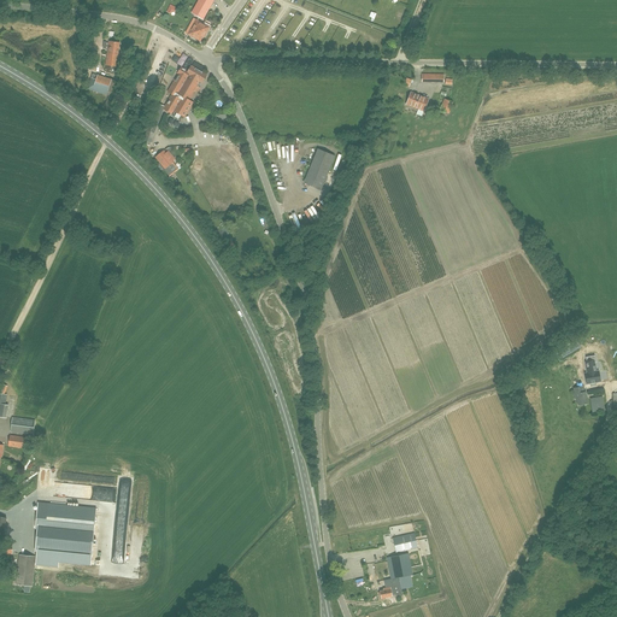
[(213,0),(199,0),(192,13),(203,19),(213,0)]
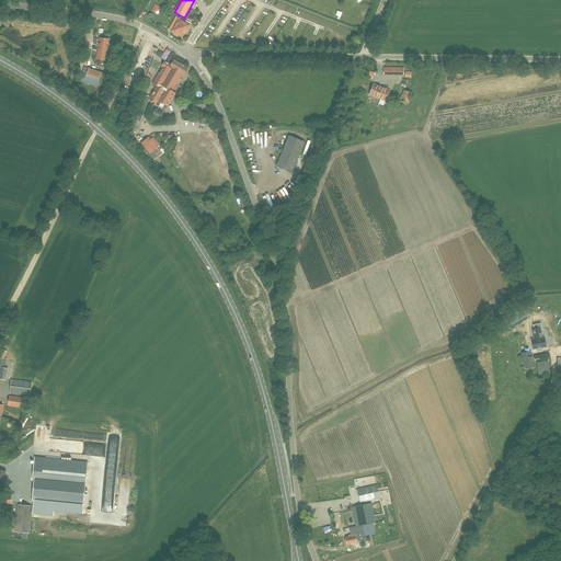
[(179,18),(174,25),(172,25),(171,27),(172,30),(171,32),(183,38),(191,25),(179,18)]
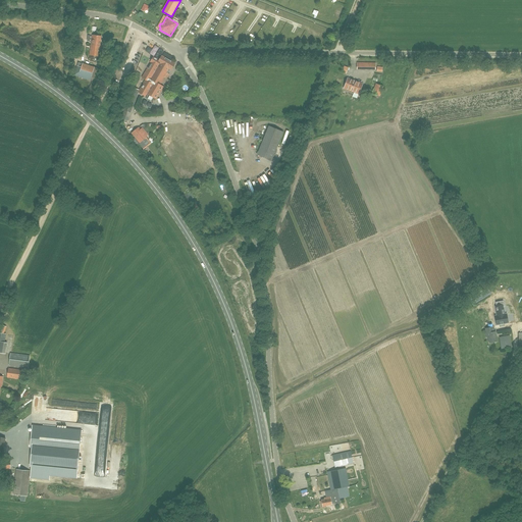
[(100,57),(101,46),(100,45),(101,37),(92,36),(90,55),(100,57)]
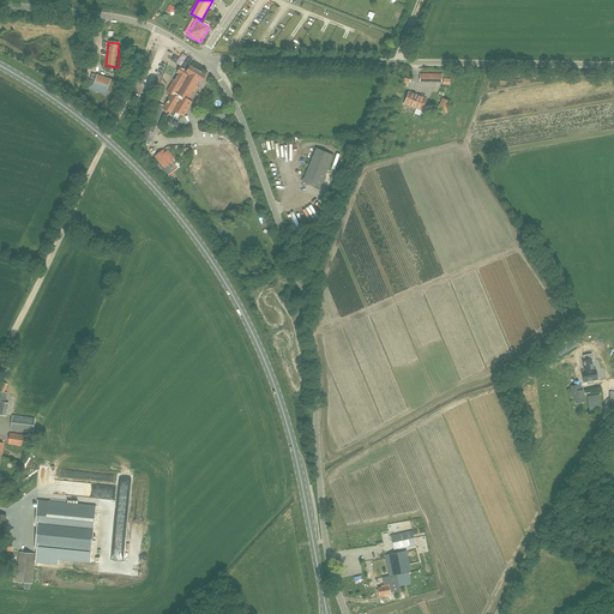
[(130,70),(134,58),(125,55),(121,66),(130,70)]
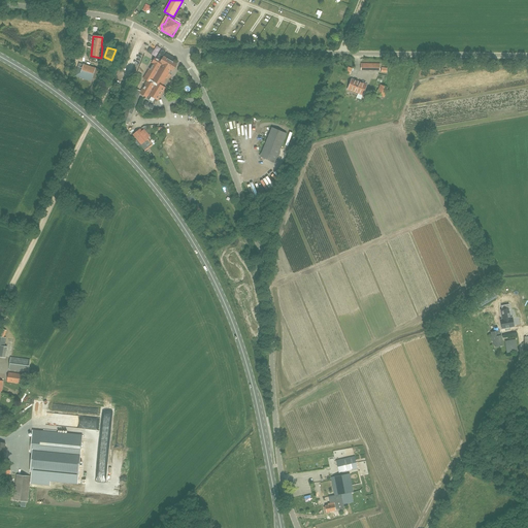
[(163,57),(161,61),(155,57),(152,63),(153,63),(143,78),(146,80),(139,93),(147,98),(149,95),(158,100),(165,88),(162,86),(169,74),(170,74),(172,70),(173,71),(176,65),(163,57)]
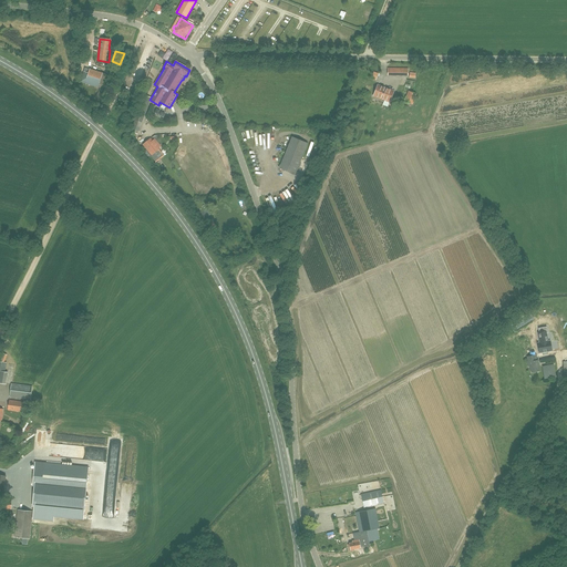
[(113,76),(90,69),(89,73),(83,72),(80,82),(98,88),(99,86),(109,89),(113,76)]
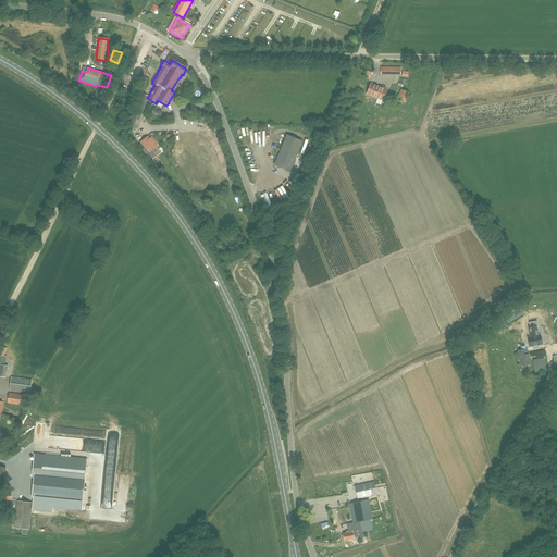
[(386,90),(379,87),(371,84),(367,96),(382,102),(386,90)]
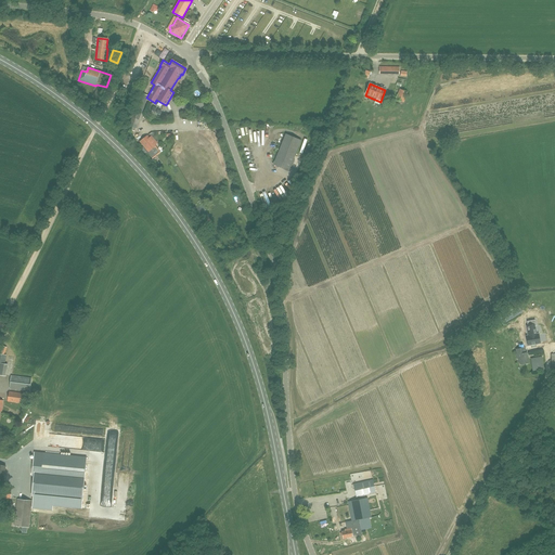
[(404,103),(408,92),(399,89),(396,100),(404,103)]
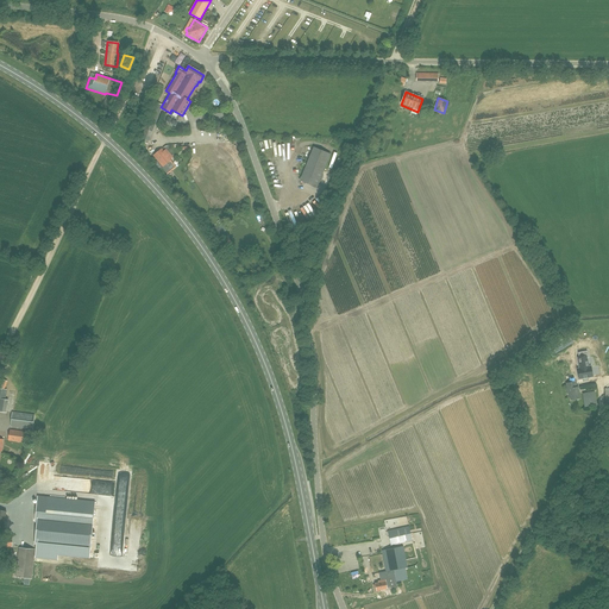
[(267,138),(269,155),(276,152),(274,139),(269,140),(269,138),(267,138)]
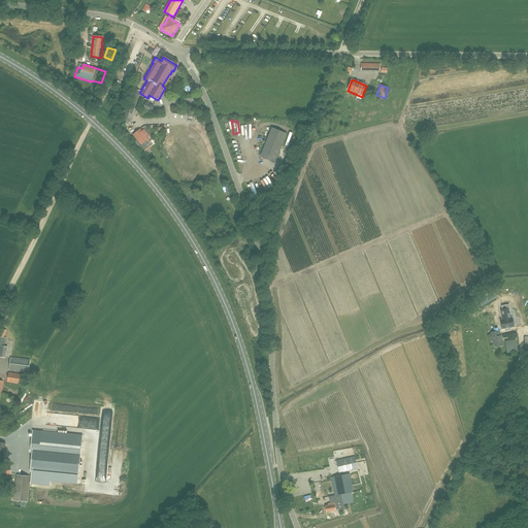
[(274,163),(286,134),(272,128),(260,157),(274,163)]
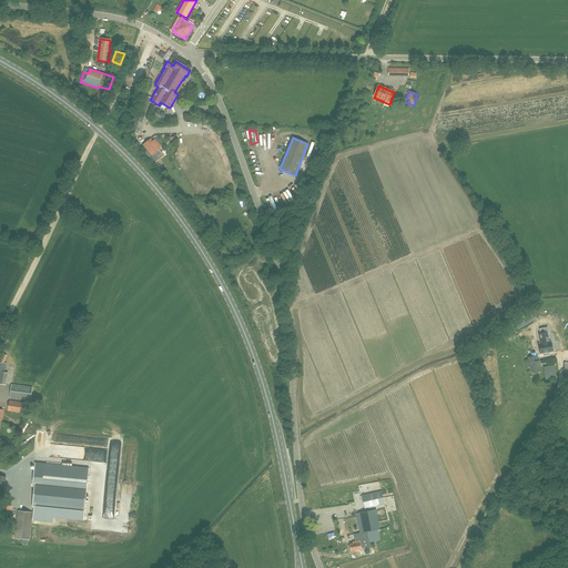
[(158,150),(160,148),(154,140),(151,142),(150,140),(142,145),(151,156),(158,151),(158,150)]
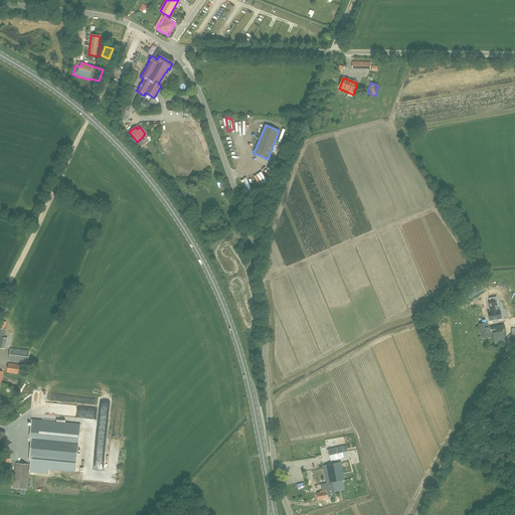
[(490,312),(488,312),(490,320),(501,318),(500,310),(498,310),(496,303),(497,303),(496,297),(489,298),(490,302),(489,303),(490,312)]
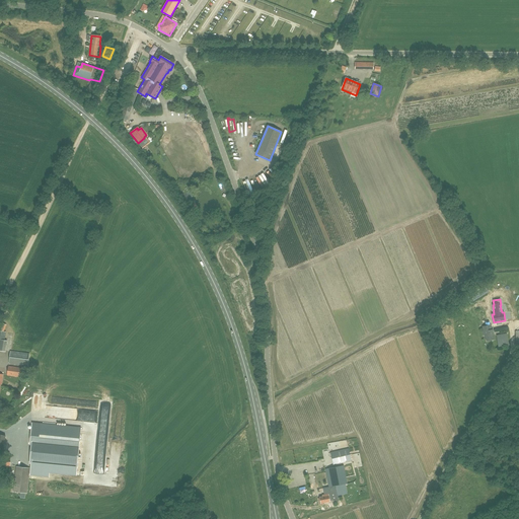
[(486,325),(484,326),(487,342),(496,340),(491,312),(484,313),(486,325)]
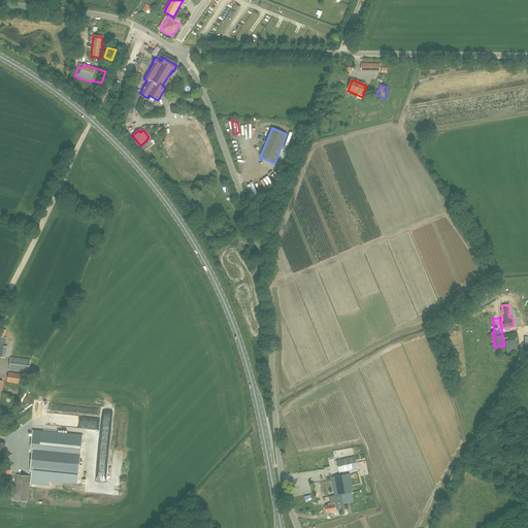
[(29,372),(30,360),(10,357),(9,370),(29,372)]
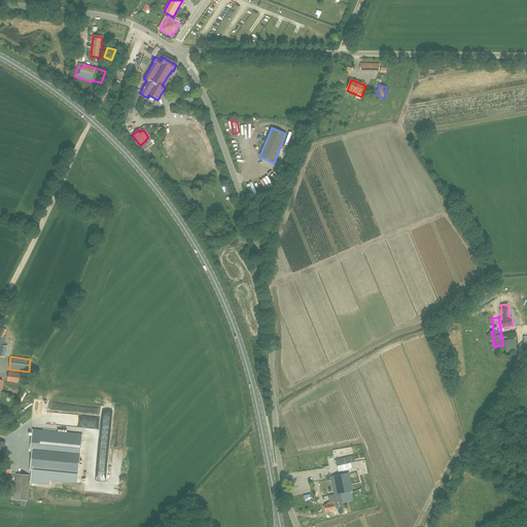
[(23,383),(24,374),(8,372),(7,381),(23,383)]
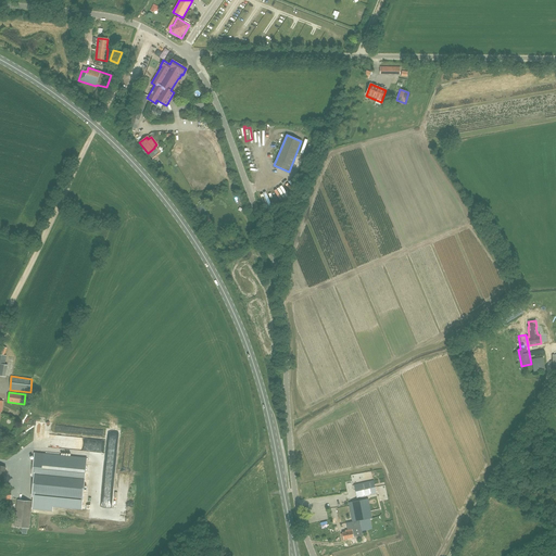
[(100,453),(111,453),(110,444),(99,445),(100,453)]
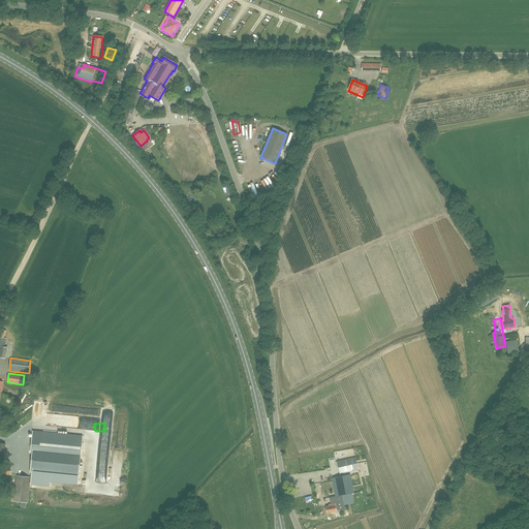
[(32,454),(31,472),(32,472),(31,484),(50,486),(51,481),(78,485),(79,477),(81,453),(82,436),(41,432),(41,433),(33,432),(32,446),(31,446),(31,454),(32,454)]
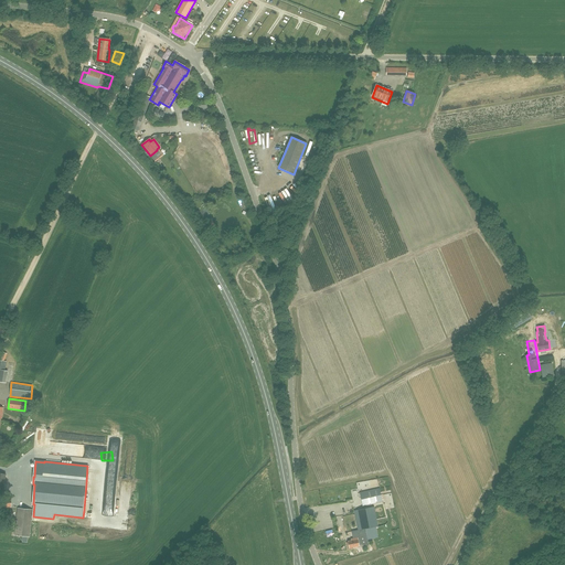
[(363,507),(383,502),(380,489),(360,493),(363,507)]
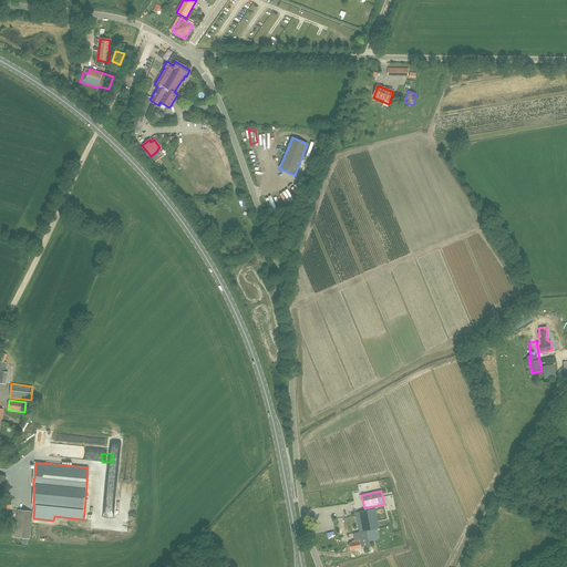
[(11,509),(12,500),(1,500),(1,509),(11,509)]
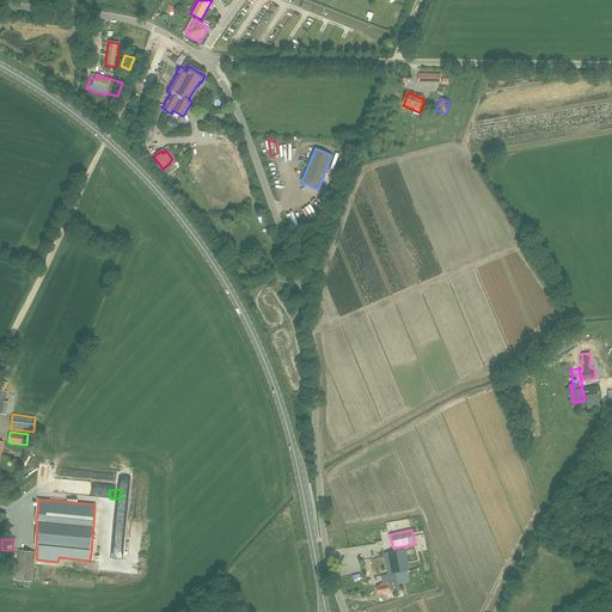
[(377,587),(375,588),(377,595),(384,594),(383,593),(389,592),(389,593),(399,591),(398,586),(398,585),(396,573),(403,571),(401,555),(405,555),(405,549),(384,554),(389,575),(381,576),(383,583),(380,585),(380,586),(377,586),(377,587)]
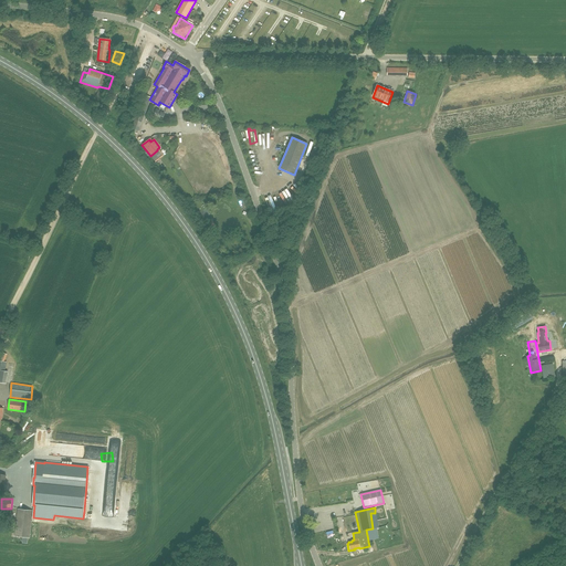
[(30,537),(32,511),(18,510),(14,536),(30,537)]
